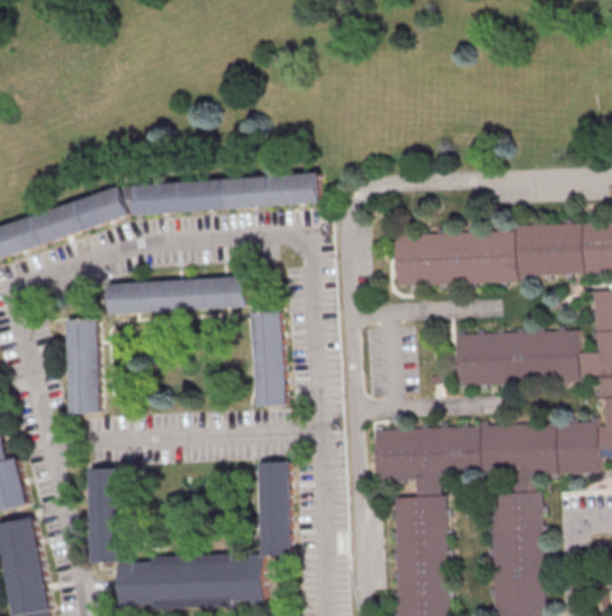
[(389,430),(396,615),(448,615),(442,479),(489,476),(495,615),(545,615),(539,482),(611,456),(611,224),(395,235),(398,285),(608,275),(587,351),(454,315),(458,386),(598,379),(600,420),(389,430)]
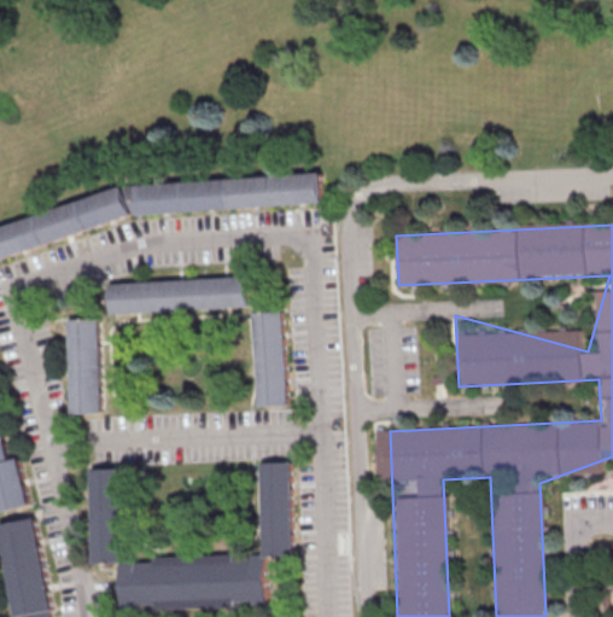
[(246,308),(245,278),(105,284),(106,314),(246,308)]
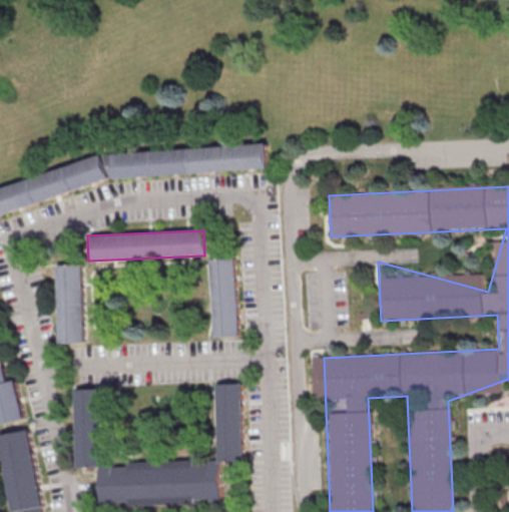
[(234,337),(232,259),(207,260),(209,337),(234,337)]
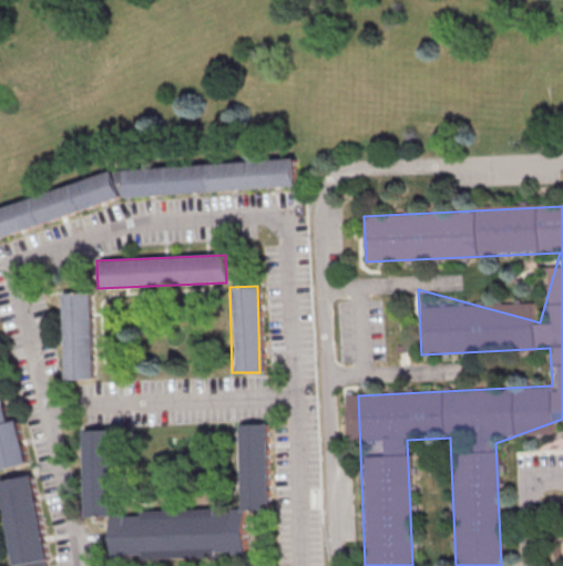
[(90,379),(86,292),(59,294),(61,380),(90,379)]
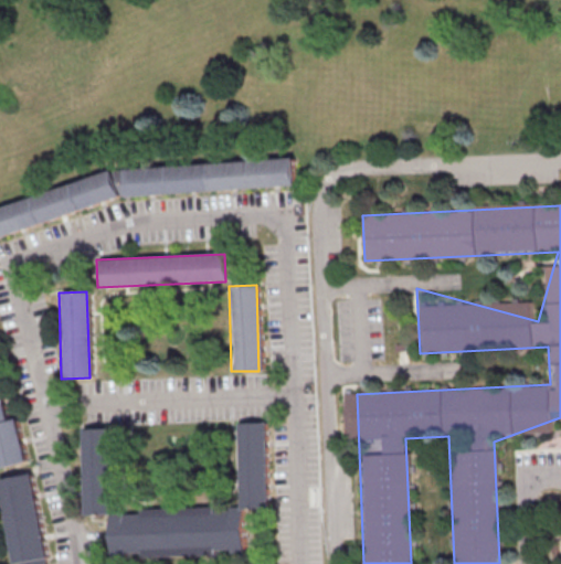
[(0,468),(24,463),(14,418),(6,421),(0,396),(0,468)]
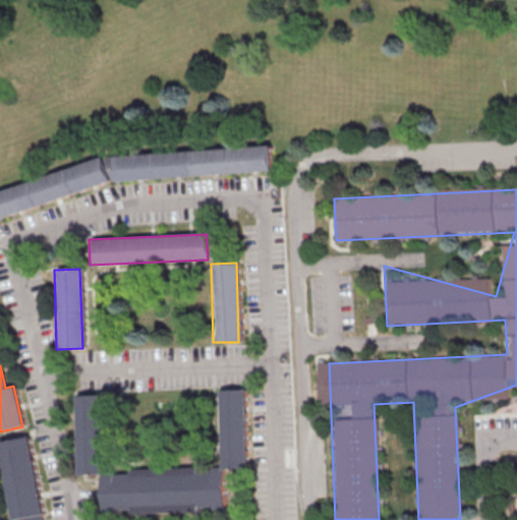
[(102,471),(99,395),(73,395),(76,475),(100,474),(101,511),(127,510),(127,514),(195,512),(195,509),(222,508),(220,470),(243,469),(240,390),(216,390),(218,468),(194,469),(194,468),(102,471)]
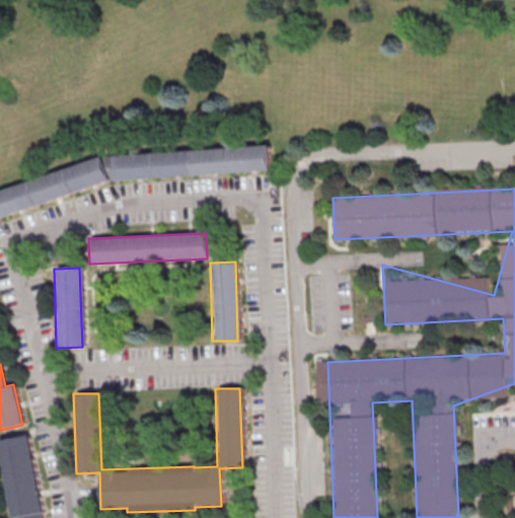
[(39,517),(37,437),(4,438),(6,517),(39,517)]
